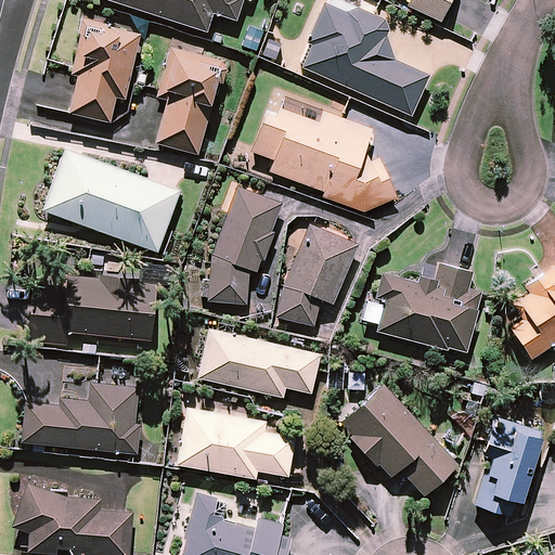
[(110,0),(206,31),(213,13),(235,21),(242,0),(247,0),(249,1),(249,0),(110,0)]
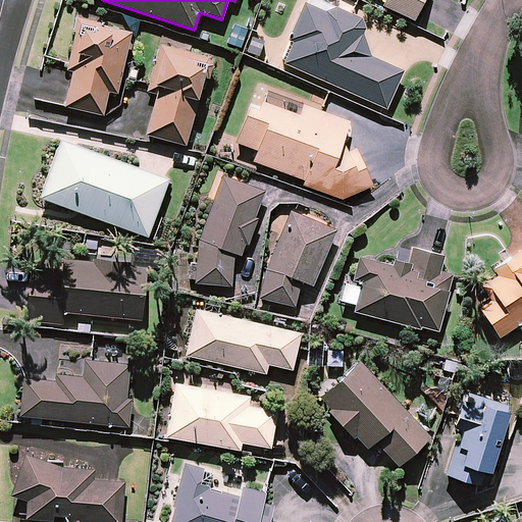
[(385,0),(383,5),(413,19),(422,0),(385,0)]
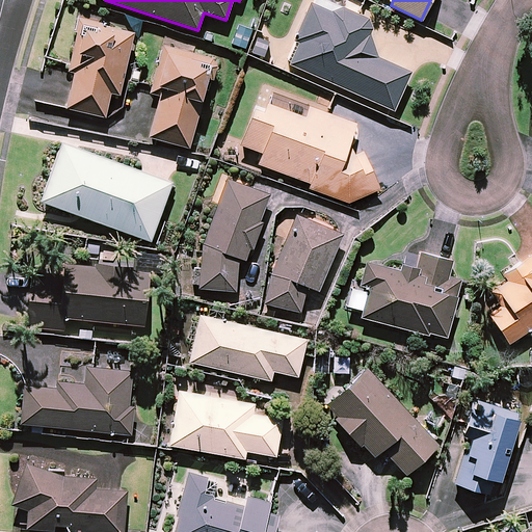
[(340,16),(312,3),(286,62),(393,110),(409,73),(373,56),(368,20),(343,8),(340,16)]
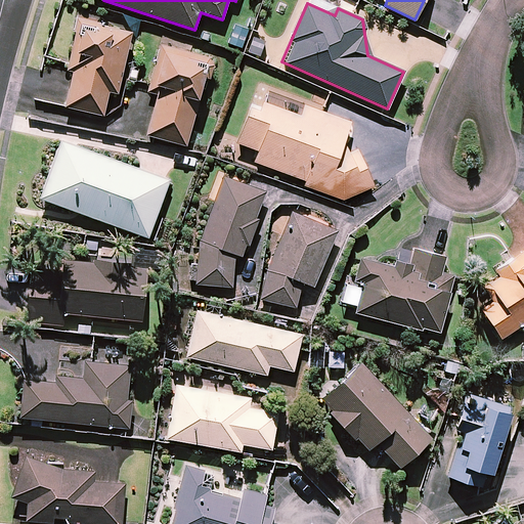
[(131,35),(78,23),(67,70),(73,71),(64,106),(103,115),(108,91),(117,93),(131,35)]
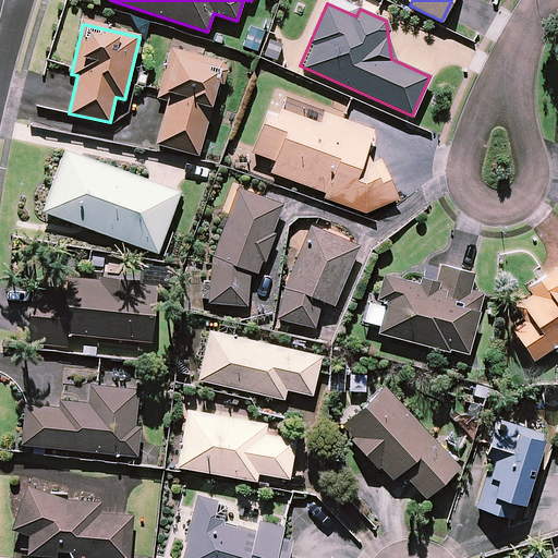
[(286,44),(268,37),(261,55),(278,62),(286,44)]
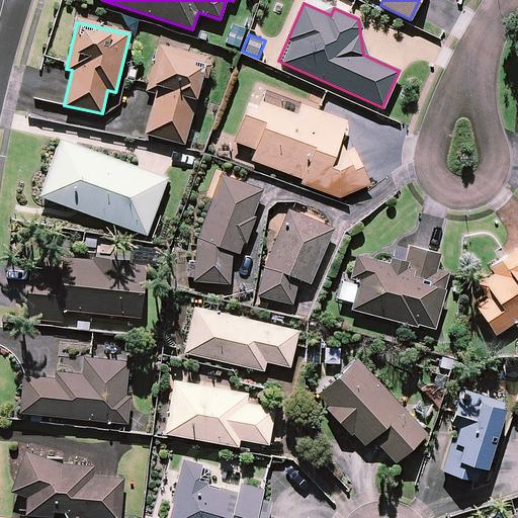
[(204,63),(159,52),(151,83),(158,85),(146,134),(184,144),(204,63)]
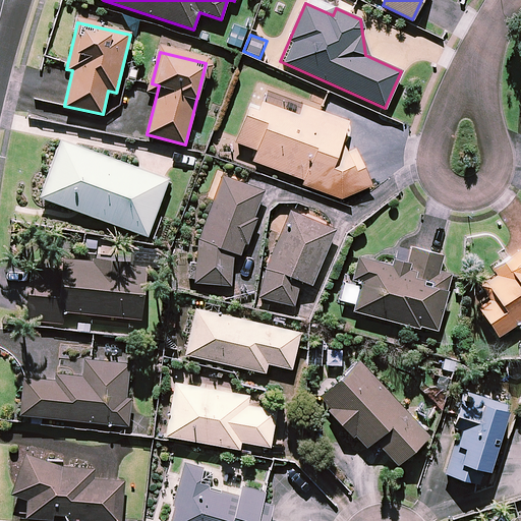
[(349,151),(340,145),(348,121),(302,105),(298,114),(251,98),(236,141),(256,150),(252,161),(304,179),(302,184),(341,198),(371,184),(354,148),(349,151)]
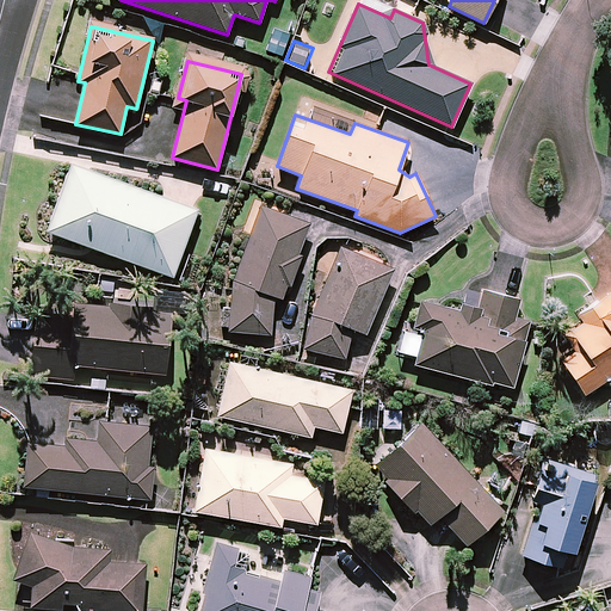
[(197,210),(71,165),(47,230),(173,277),(197,210)]
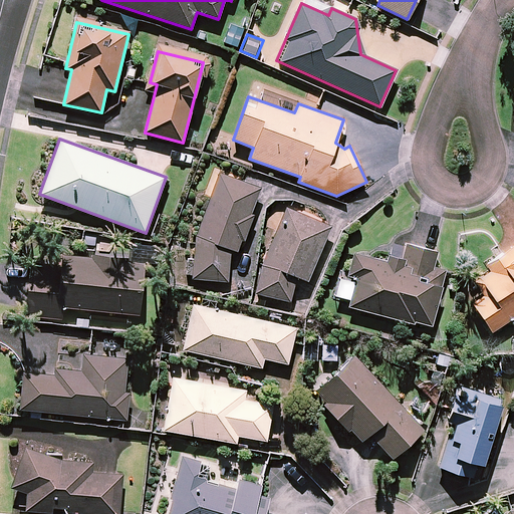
[(260,187),(218,174),(187,272),(223,284),(234,250),(239,252),(260,187)]
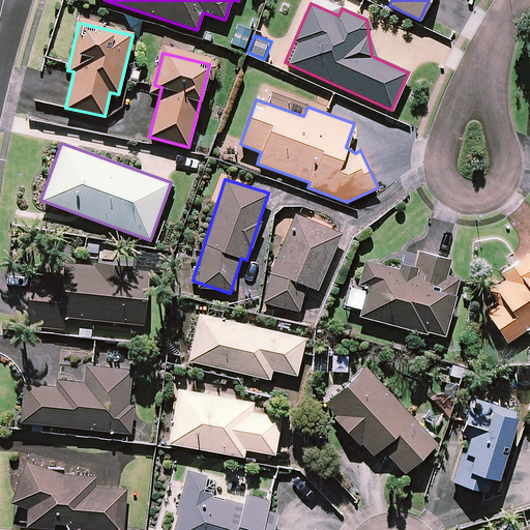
[(340,231),(293,214),(261,299),(297,312),(306,286),(318,290),(340,231)]
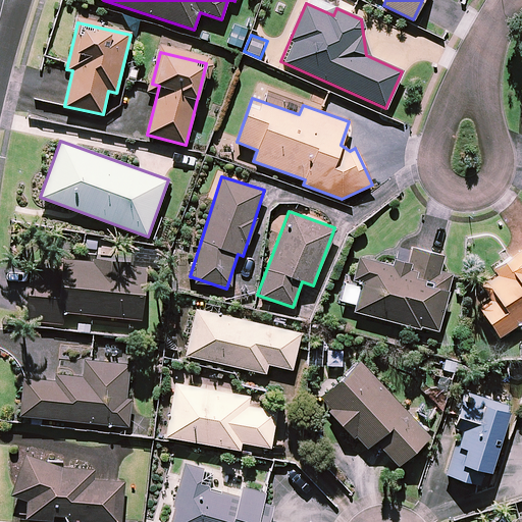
[(521,247),(477,278),(491,300),(479,308),(499,336),(521,320),(521,247)]
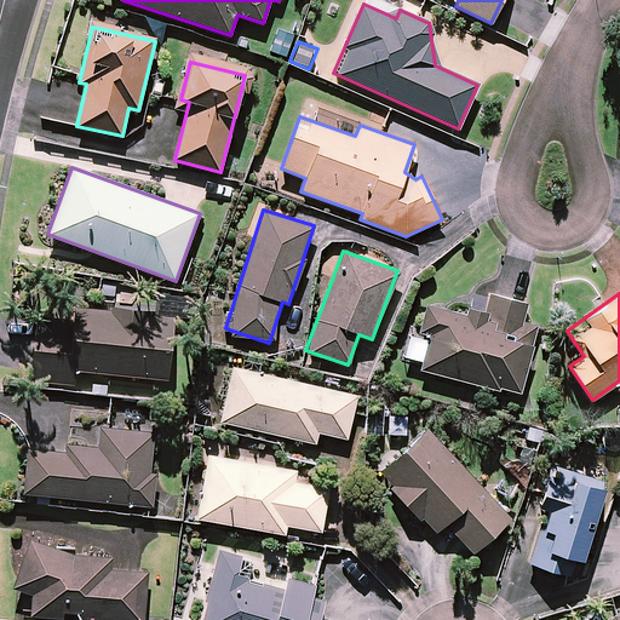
[(428,305),(420,332),(412,361),(423,363),(422,369),(518,395),(537,327),(521,323),(526,304),(491,294),(484,320),(428,305)]
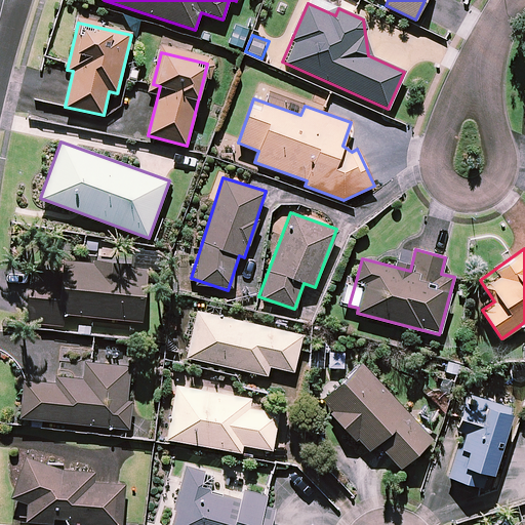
[(147,267),(64,258),(62,282),(30,279),(26,323),(63,326),(64,313),(142,321),(147,267)]
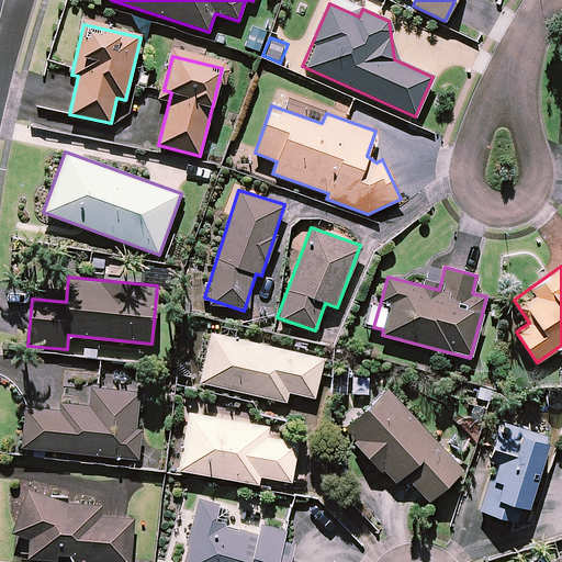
[(323,358),(212,333),(200,382),(285,402),(288,391),(314,397),(323,358)]
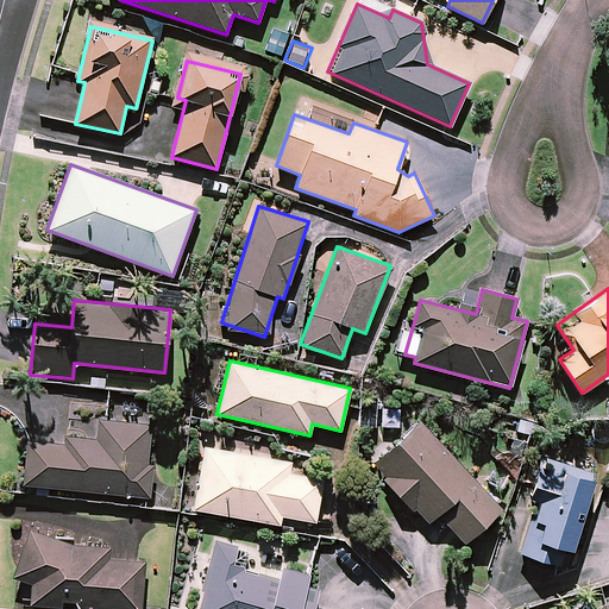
[(151,426),(71,418),(70,438),(60,437),(58,443),(27,439),(23,483),(150,497),(154,464),(148,464),(151,426)]
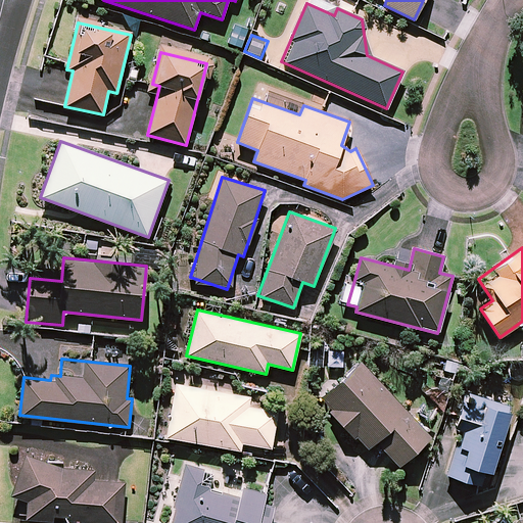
[(429,437),(360,361),(319,398),(365,449),(375,440),(397,466),(429,437)]
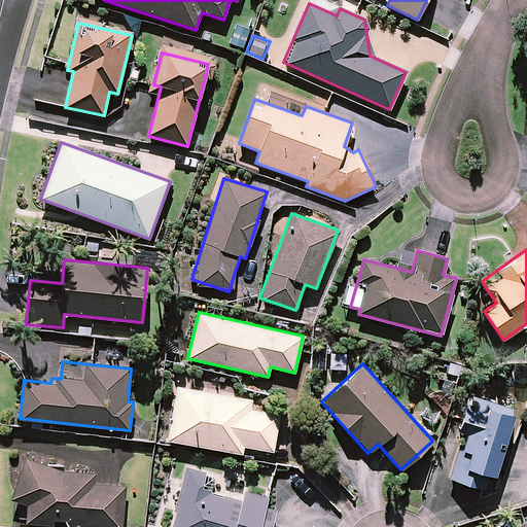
[(249,398),(177,386),(168,441),(241,453),(242,446),(273,451),(279,416),(247,411),(249,398)]
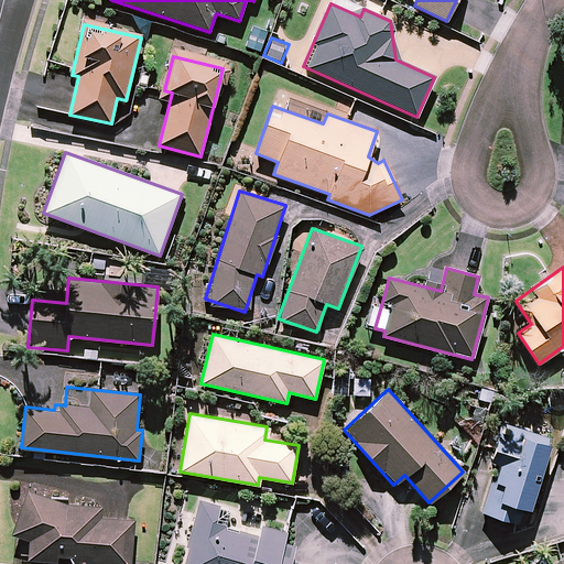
[(549,442),(499,426),(490,456),(498,458),(481,511),(513,521),(519,506),(528,509),(549,442)]
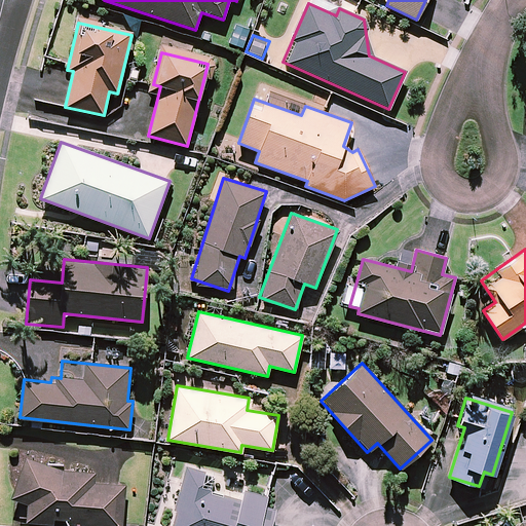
[(28,501),(26,521),(53,523),(53,518),(67,519),(67,524),(86,525),(121,525),(125,485),(91,482),(92,472),(39,467),(40,455),(16,453),(12,499),(28,501)]
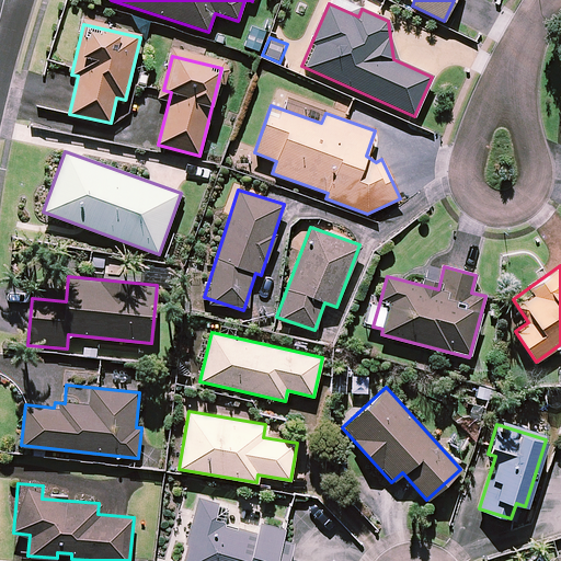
[(260,521),(256,531),(214,519),(218,502),(199,497),(181,560),(299,560),(289,558),(293,542),(281,539),(284,527),(260,521)]
